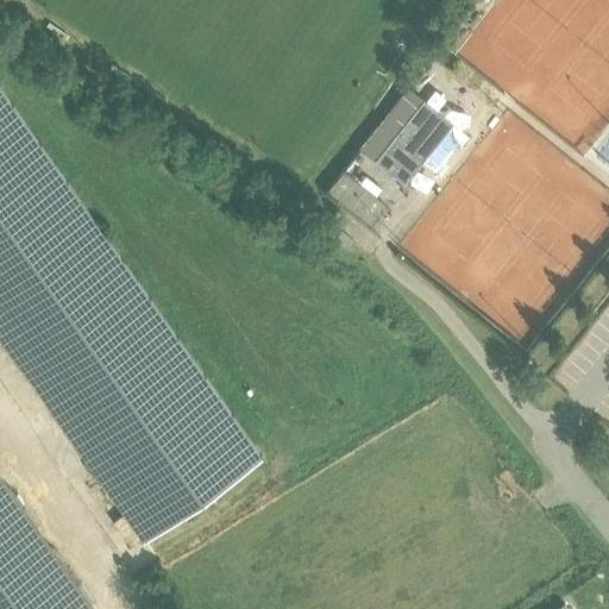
[(0,337),(144,541),(261,459),(0,88),(0,337)]
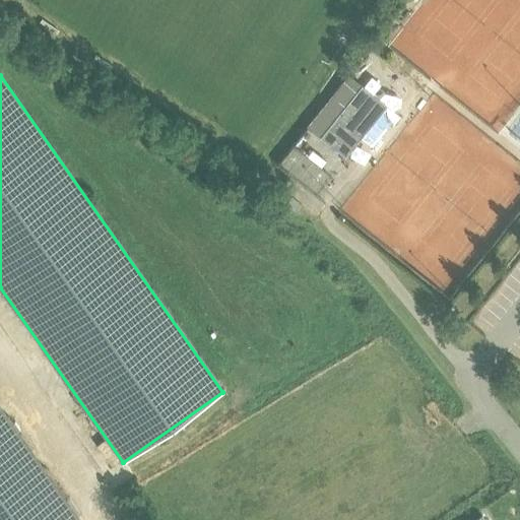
[(363,85),(362,86),(349,76),(310,127),(322,136),(321,137),(346,157),(358,143),(354,140),(359,135),(362,138),(388,106),(363,85)]
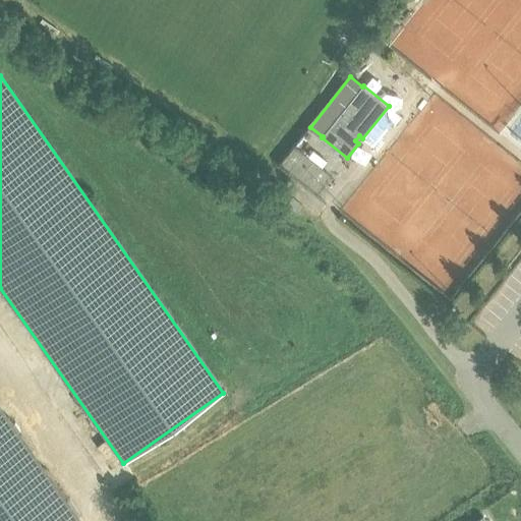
[(293,198),(287,205),(296,212),(301,206),(297,203),(293,198)]
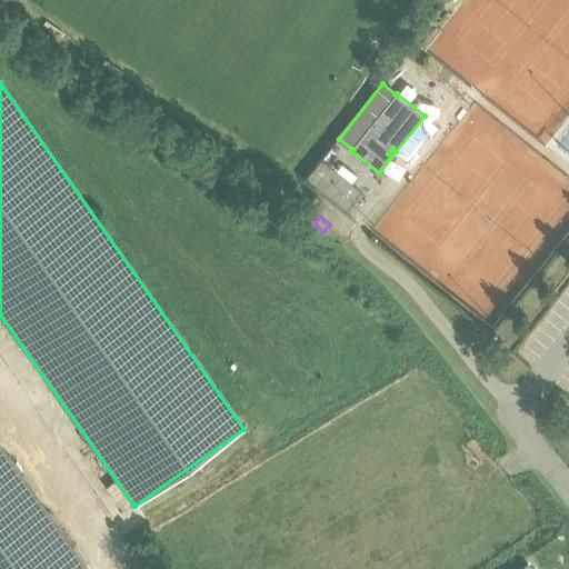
[(0,568),(79,568),(85,566),(0,445),(0,568)]
